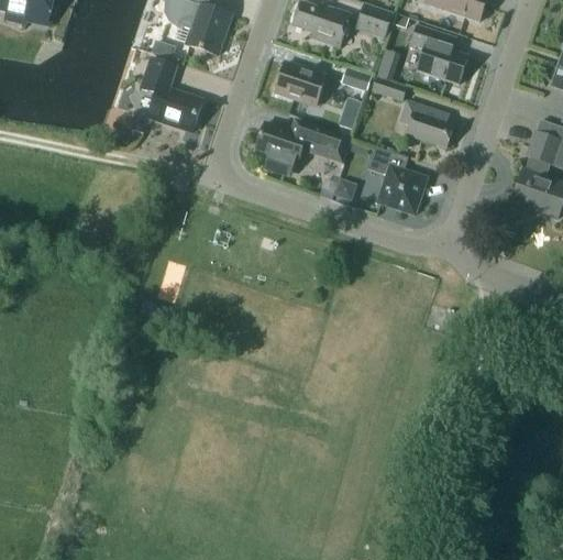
[(0,0),(0,10),(6,12),(3,19),(25,23),(28,10),(50,15),(53,0),(0,0)]
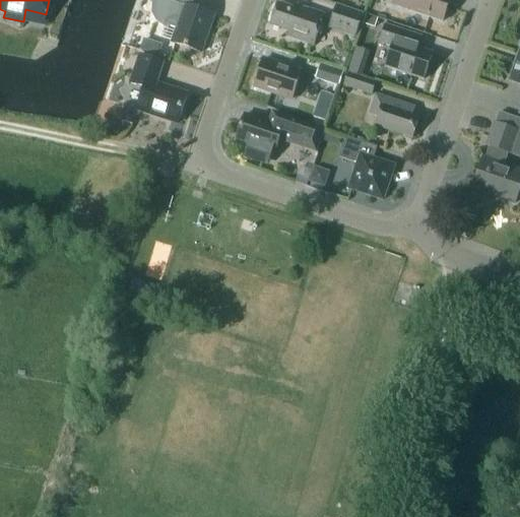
[(169,23),(176,25),(172,41),(200,50),(213,13),(190,5),(191,0),(152,0),(152,2),(151,11),(156,20),(164,24),(168,26),(169,23)]
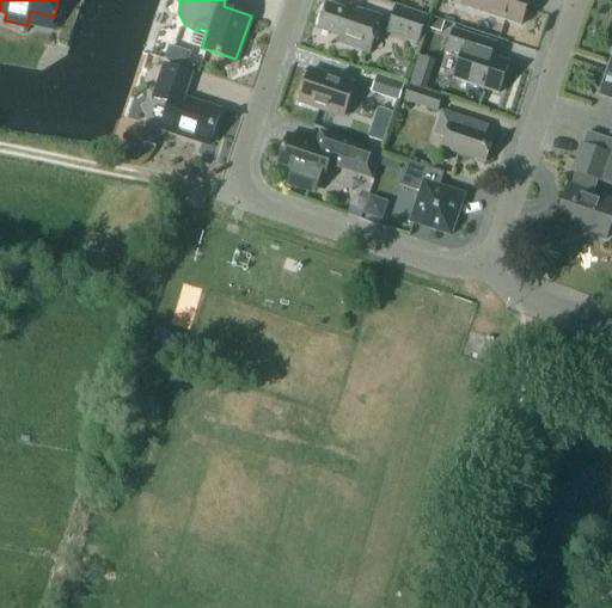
[(461,0),(460,2),(476,8),(520,23),(527,0),(461,0)]
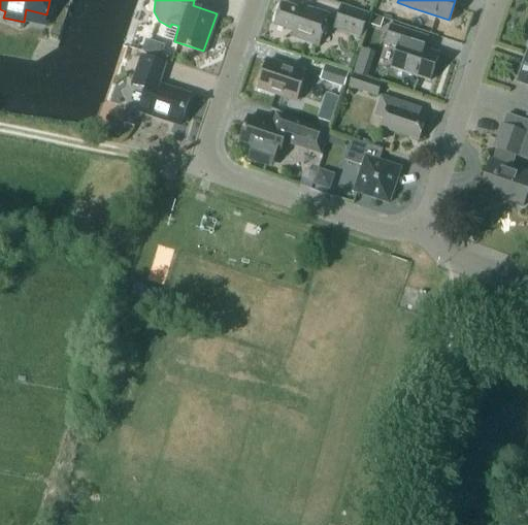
[(291,34),(318,43),(329,12),(302,3),(300,7),(282,1),(274,24),(293,30),(291,34)]
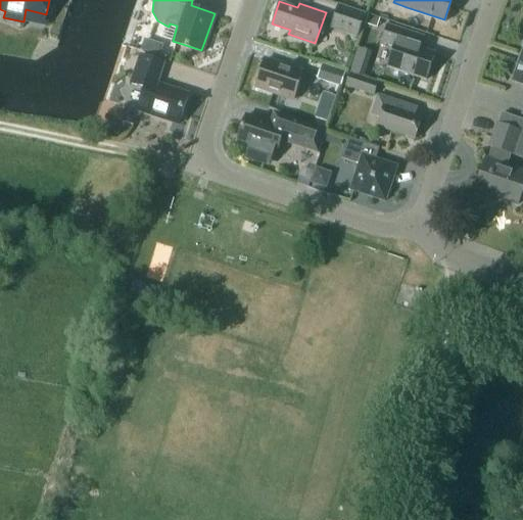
[(355,36),(364,12),(337,3),(331,18),(343,22),(341,31),(355,36)]
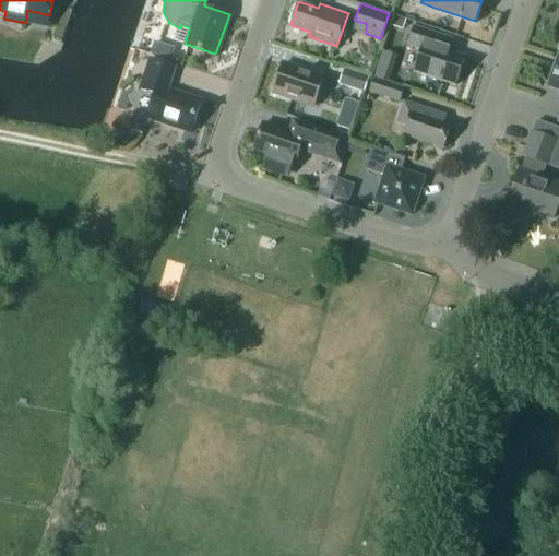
[(414,24),(407,43),(421,48),(414,69),(454,83),(464,55),(449,50),(453,37),(439,33),(414,24)]
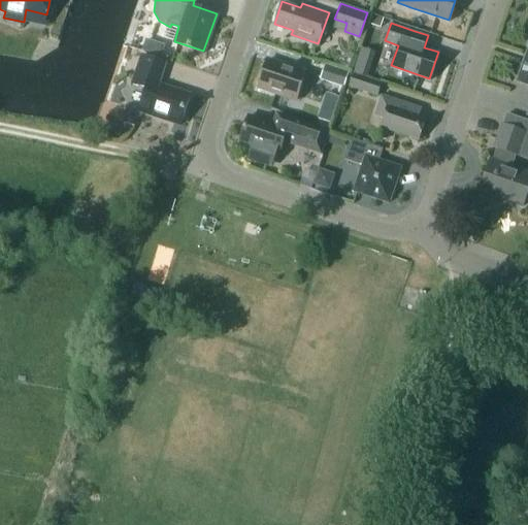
[(145,38),(142,47),(157,53),(160,42),(145,38)]
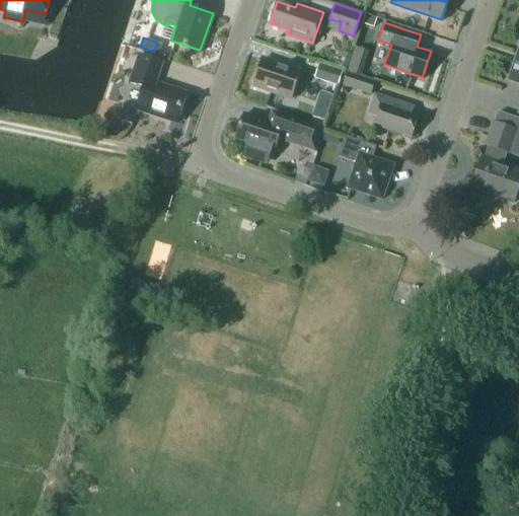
[(518,47),(508,79),(518,82),(518,111),(518,113),(518,47)]
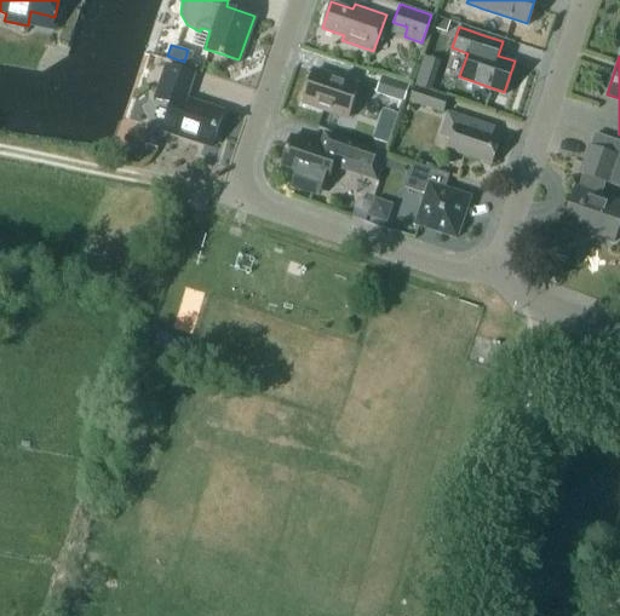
[(162,128),(211,144),(223,109),(185,97),(194,72),(166,63),(155,97),(172,102),(162,128)]
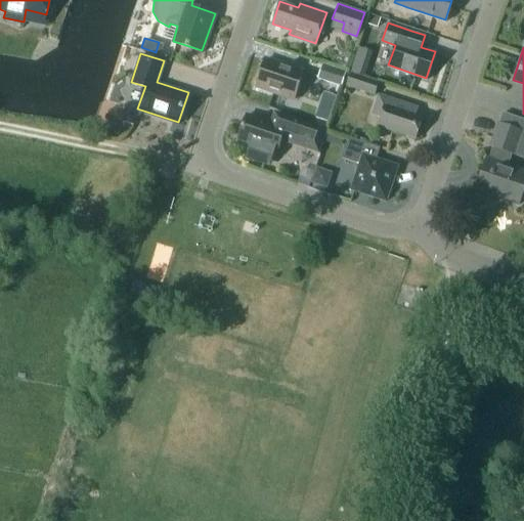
[(256,85),(294,97),(303,70),(265,57),(256,85)]
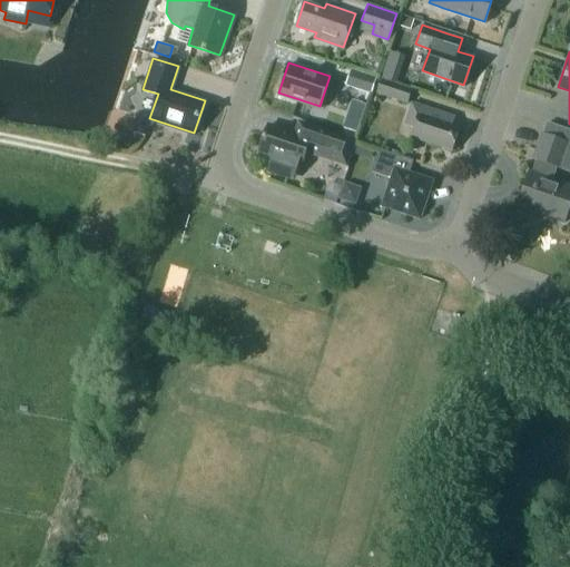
[(345,84),(371,93),(376,75),(351,67),(345,84)]
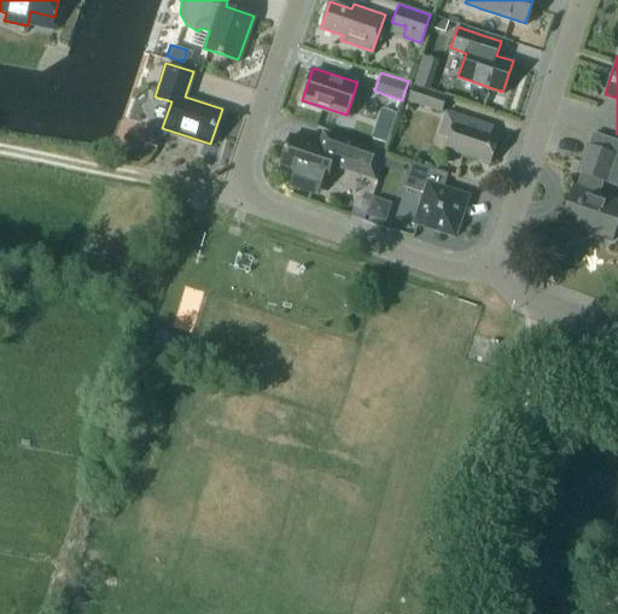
[(441,110),(445,95),(413,85),(409,99),(441,110)]
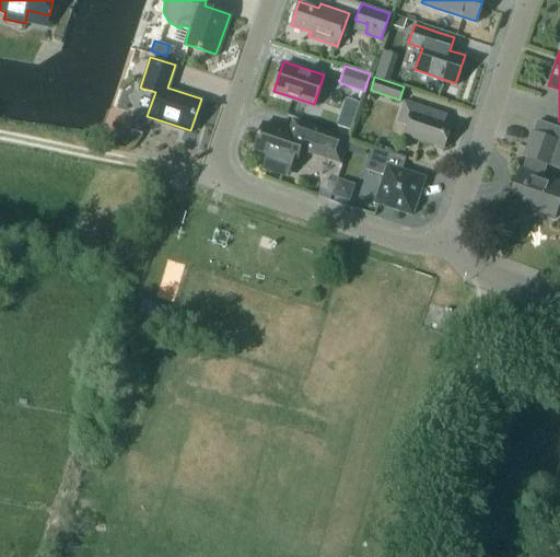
[(341,123),(357,127),(365,100),(350,94),(341,123)]
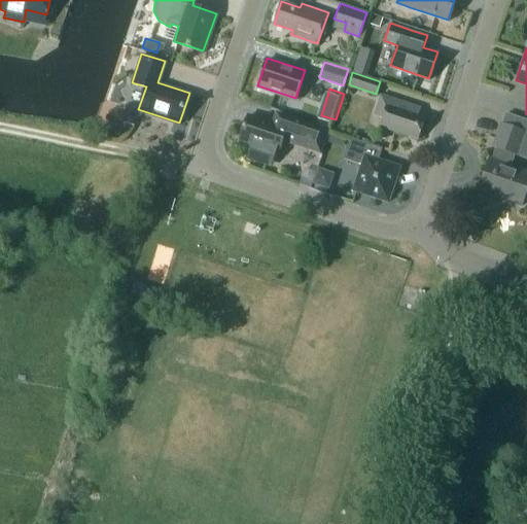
[(379,126),(418,138),(425,116),(414,112),(416,106),(380,94),(374,113),(382,116),(379,126)]
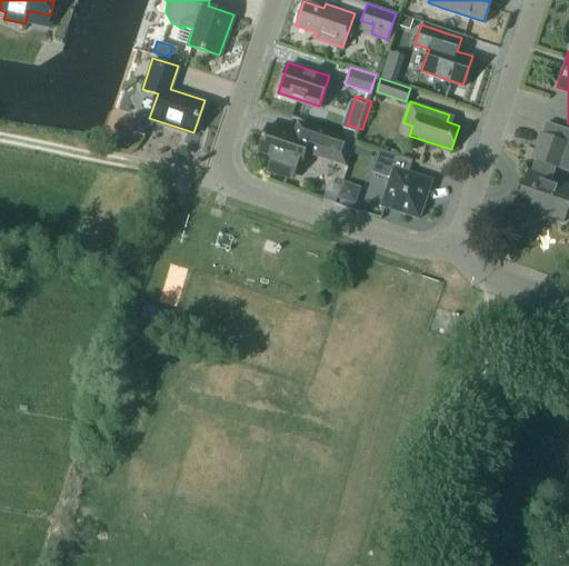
[(353,139),(322,128),(297,119),(292,131),(268,122),(258,151),(271,156),(267,170),(293,179),(298,165),(300,165),(305,150),(346,165),(353,139)]
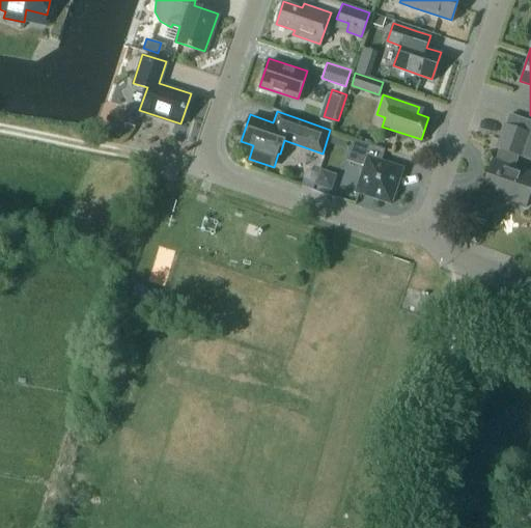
[(528,132),(505,123),(497,146),(499,147),(514,153),(520,155),(528,132)]
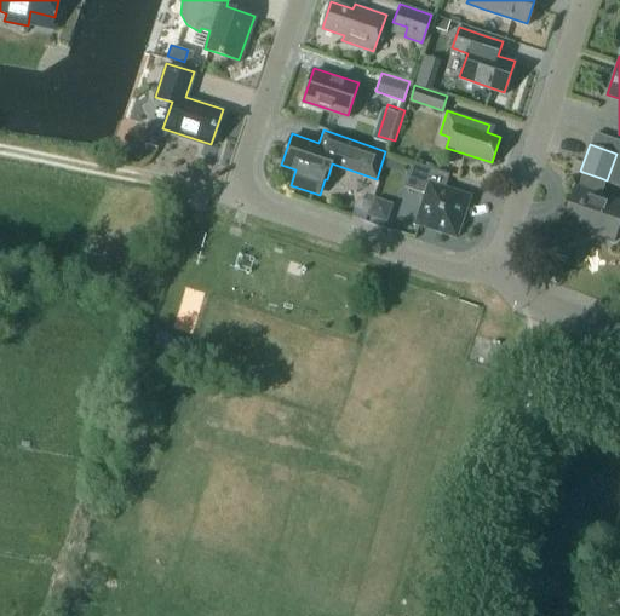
[(415,223),(457,236),(470,195),(445,186),(449,173),(413,161),(405,185),(425,193),(415,223)]
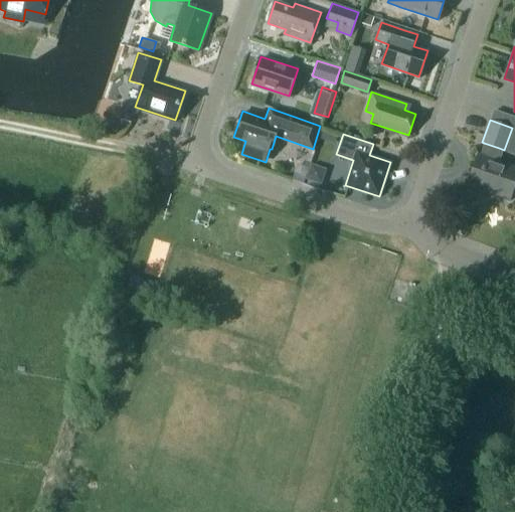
[(478,155),(467,187),(493,197),(494,194),(509,199),(514,182),(514,167),(494,161),(499,148),(484,143),(480,156),(478,155)]
